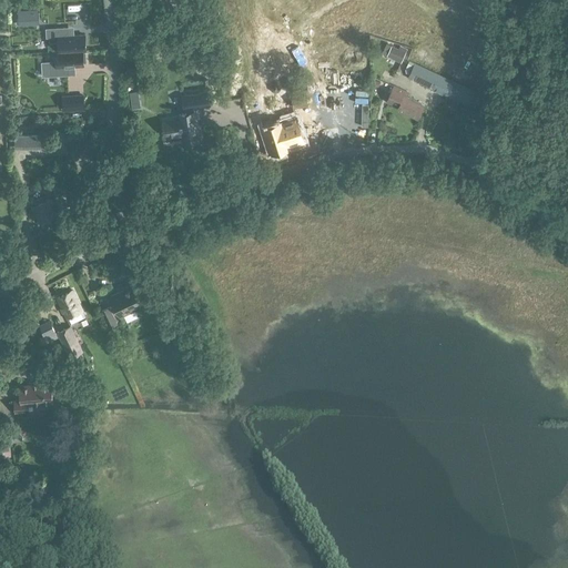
[(24,31),(23,0),(6,0),(6,19),(9,19),(9,31),(4,31),(4,37),(36,37),(36,31),(24,31)]
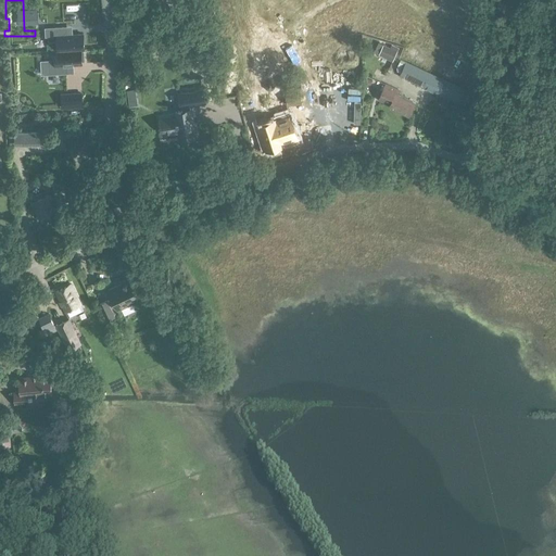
[(274,0),(265,2),(270,23),(279,21),(274,0)]
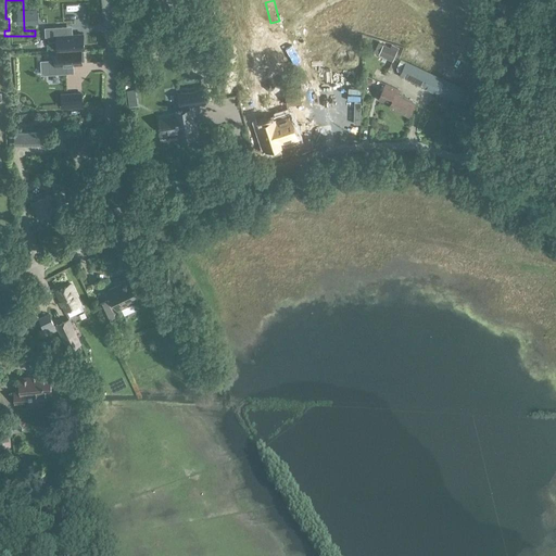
[(421,0),(420,10),(430,11),(431,0),(421,0)]
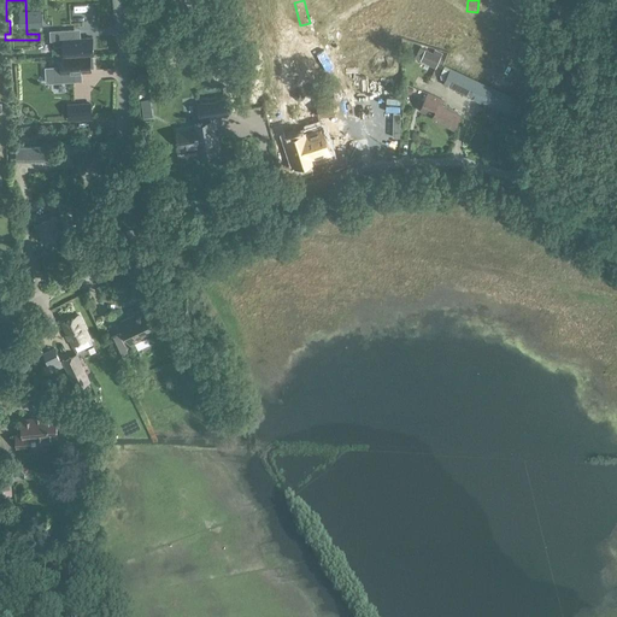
[(486,0),(485,13),(495,16),(498,0),(486,0)]
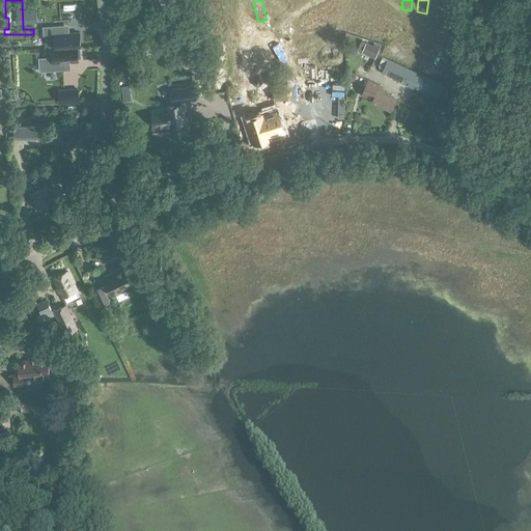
[(435,0),(432,15),(443,16),(444,0),(435,0)]
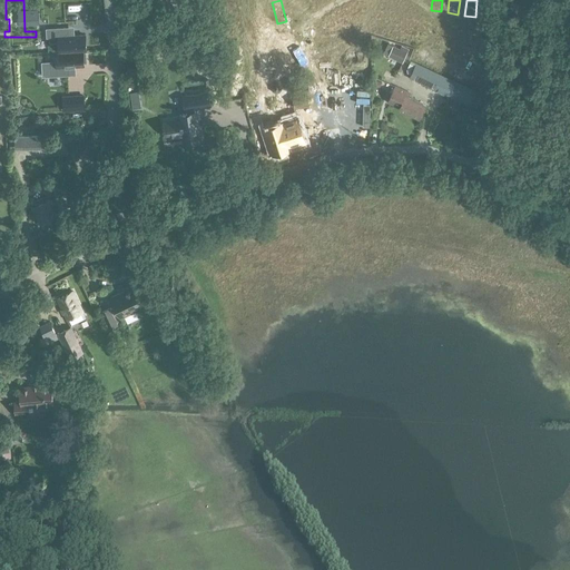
[(479,0),(480,1),(484,1),(481,18),(492,19),(494,0),(479,0)]
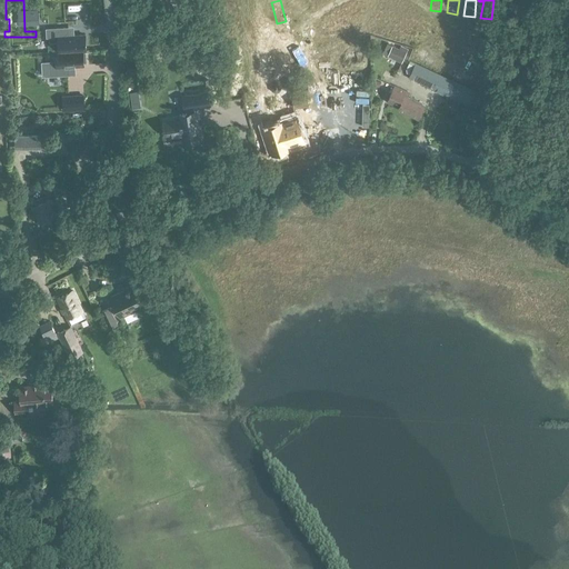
[(271,2),(261,6),(267,26),(277,23),(271,2)]
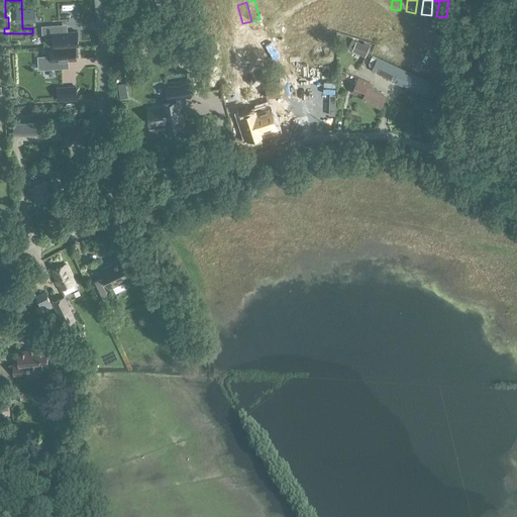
[(237,5),(228,7),(233,26),(242,23),(237,5)]
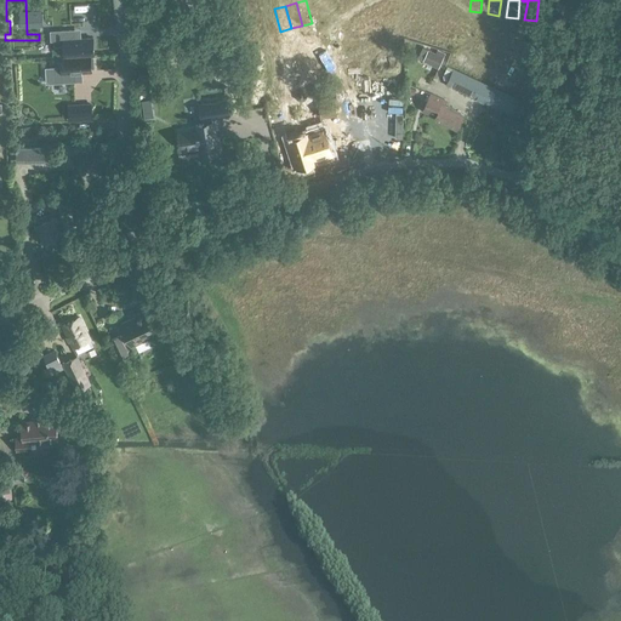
[(274,9),(265,11),(271,34),(280,32),(274,9)]
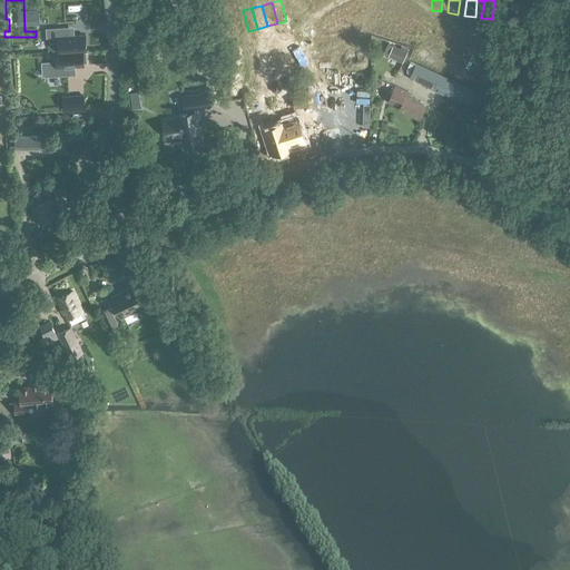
[(243,10),(231,13),(236,35),(248,31),(243,10)]
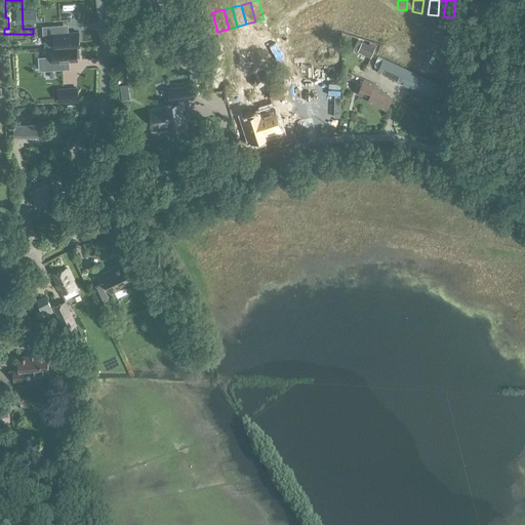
[(24,19),(36,19),(36,10),(23,11),(24,19)]
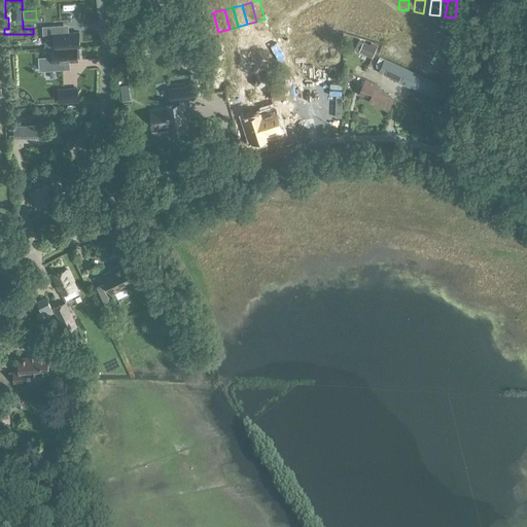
[(63,25),(42,26),(43,35),(45,35),(45,40),(55,39),(55,47),(80,46),(79,32),(64,33),(63,25)]
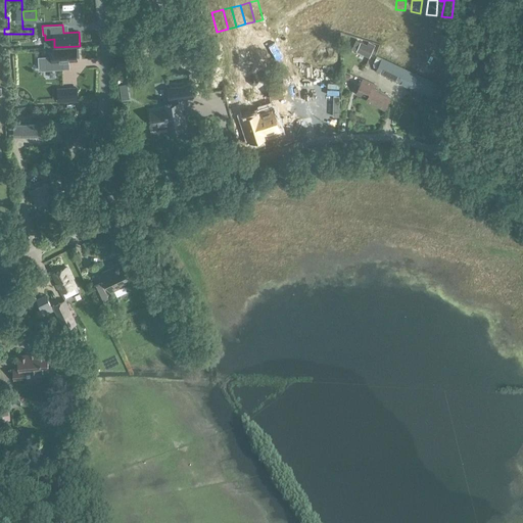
[(13,67),(13,40),(5,40),(6,67),(13,67)]
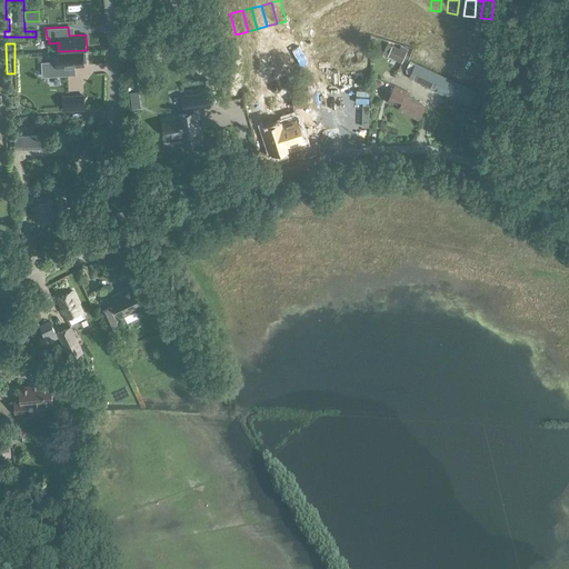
[(388,56),(387,56),(402,62),(408,48),(401,45),(399,49),(388,43),(383,53),(388,56)]
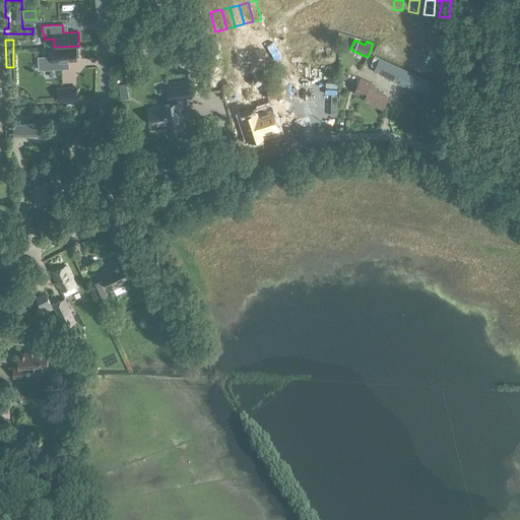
[(51,47),(52,56),(46,56),(47,70),(63,69),(63,61),(77,60),(76,57),(79,57),(78,48),(76,49),(76,47),(79,47),(79,46),(54,47),(51,47)]
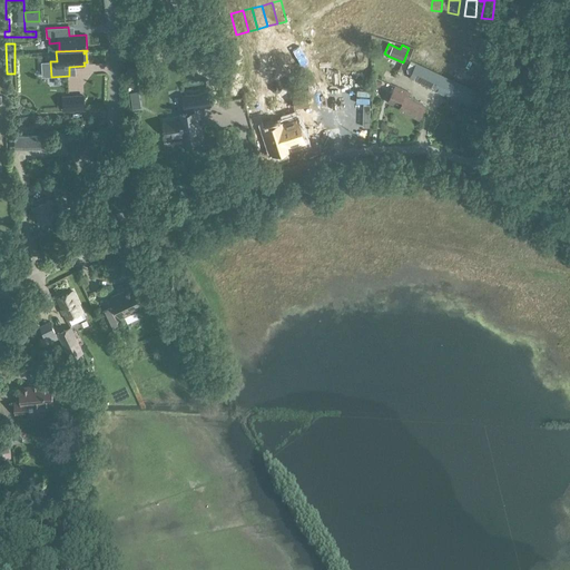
[(253,53),(253,76),(263,76),(263,53),(253,53)]
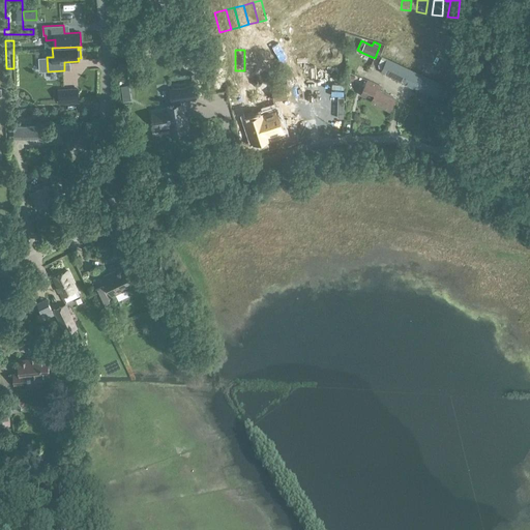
[(244,50),(244,70),(254,70),(254,50),(244,50)]
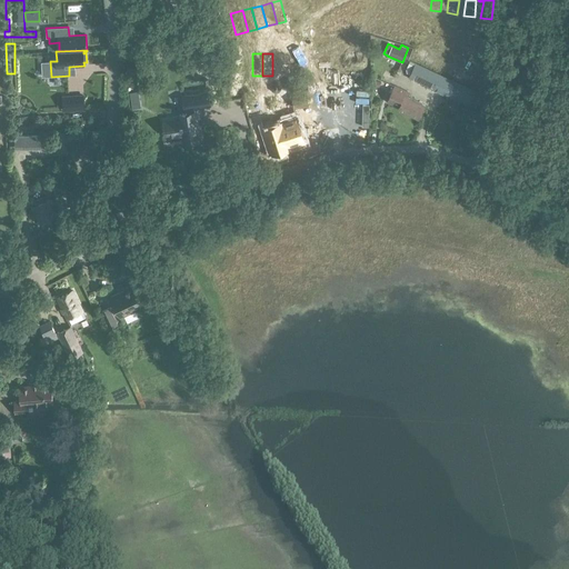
[(272,53),(272,76),(282,76),(282,53),(272,53)]
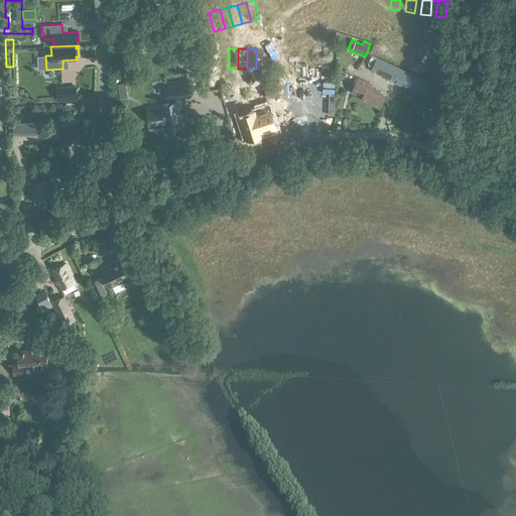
[(256,48),(256,69),(270,69),(270,48),(256,48)]
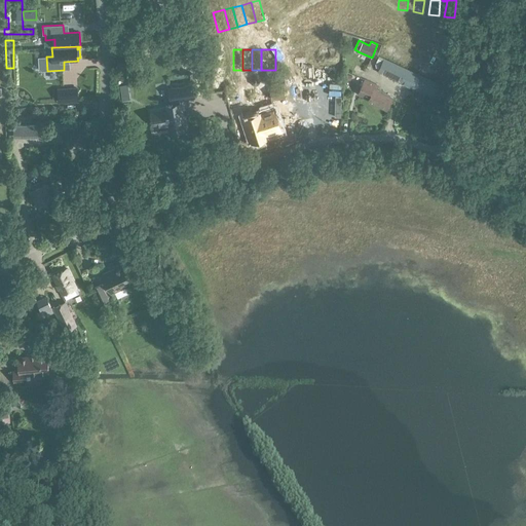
[(384,59),(384,60),(378,72),(439,101),(445,86),(384,59)]
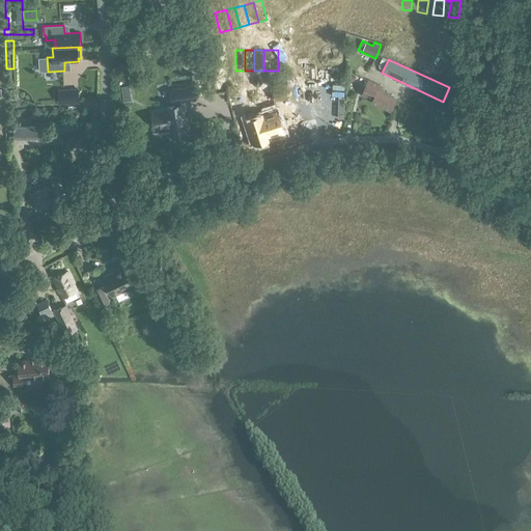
[(350,62),(341,63),(342,75),(351,74),(350,62)]
